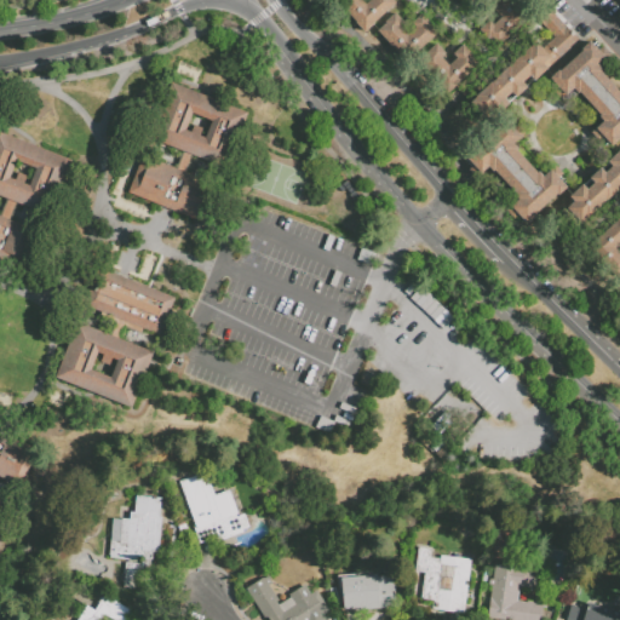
[(392,0),(395,3),(362,32),(334,0),(360,0),(363,4),(367,0),(392,0)]
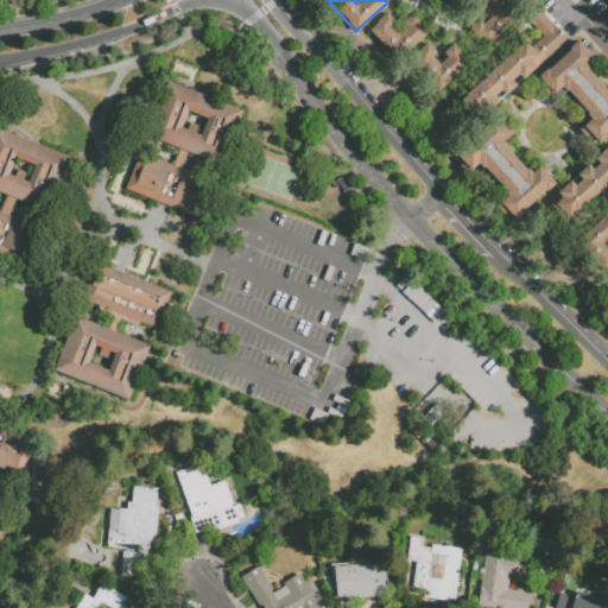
[(468,4),(472,0),(498,0),(515,19),(483,48),(467,29),(476,20),(481,25),(488,18),(481,10),(476,13),(468,4)]
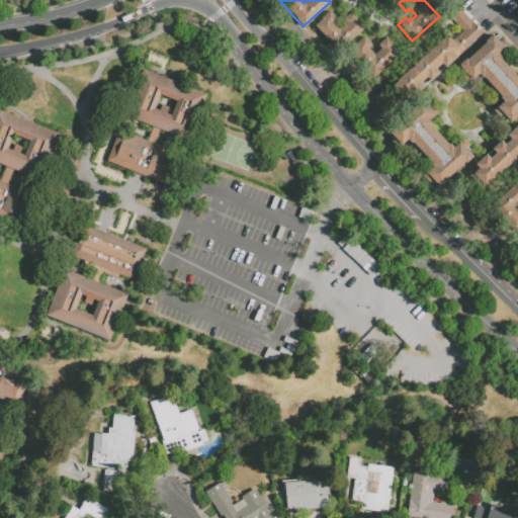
[(343,18),(351,11),(365,27),(338,52),(313,22),(328,9),(336,18),(333,21),(339,28),(346,22),(343,18)]
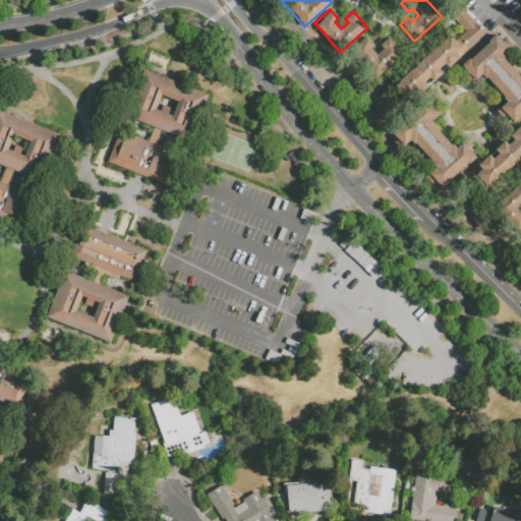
[(462,9),(484,34),(447,66),(444,63),(438,68),(441,72),(431,80),(427,76),(422,81),(426,85),(414,97),(410,93),(404,98),(393,85),(450,35),(453,39),(462,31),(452,18),(462,9)]
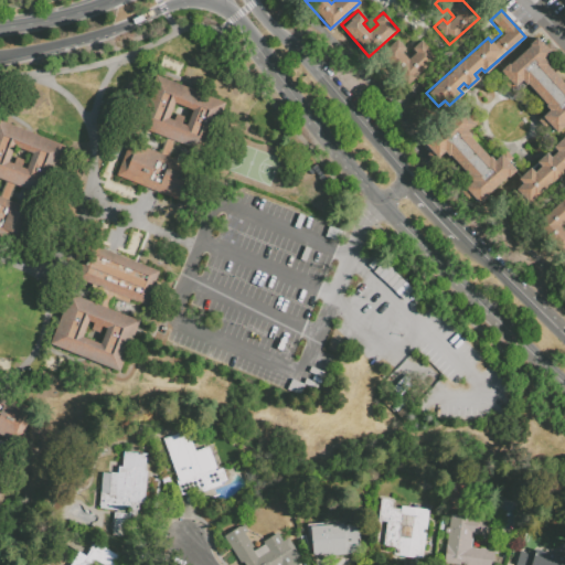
[(543,59),(564,84),(564,123),(555,131),(547,123),(542,127),(535,119),(547,108),(521,77),(507,89),(500,82),(505,76),(498,68),(535,36),(550,52),(543,59)]
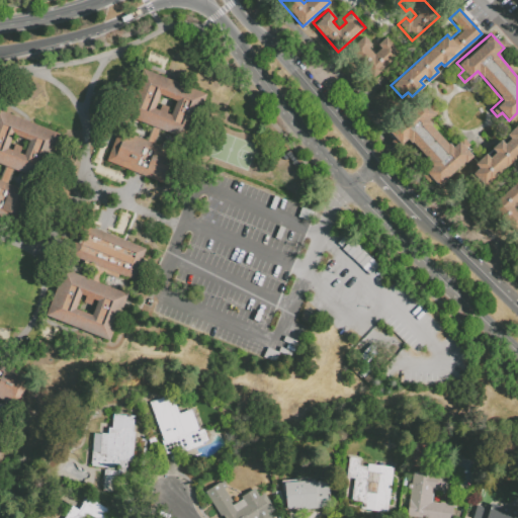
[(377,44),(385,36),(400,53),(372,77),(347,48),(362,34),(371,44),(367,47),(373,54),(380,48),(377,44)]
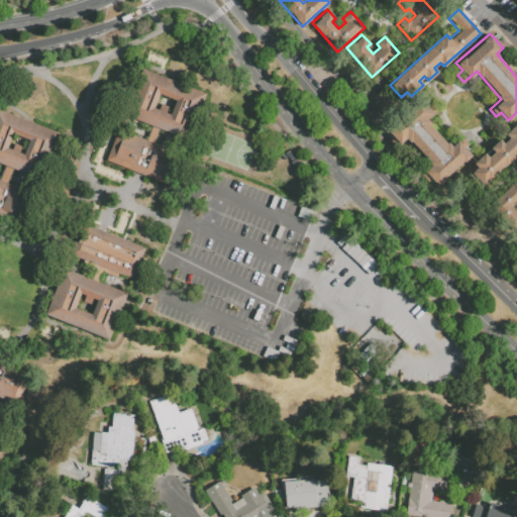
[(156,126),(127,115),(145,68),(209,93),(191,140),(164,129),(158,144),(186,154),(173,186),(108,161),(120,129),(149,140),(156,126)]
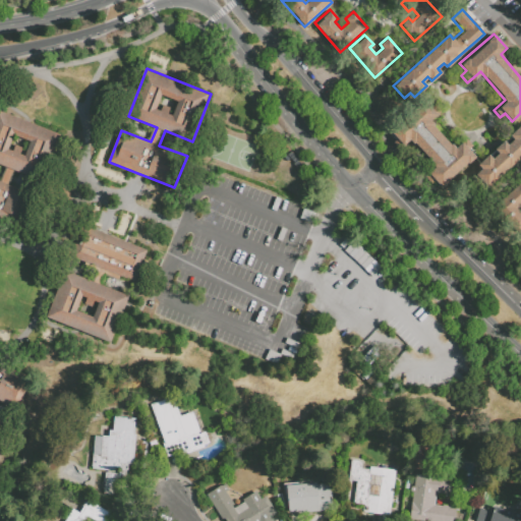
[(428,121),(454,150),(460,143),(473,158),(440,188),(432,180),(427,184),(421,177),(433,167),(408,138),(396,150),(390,143),(395,139),(388,130),(421,101),(435,115),(428,121)]
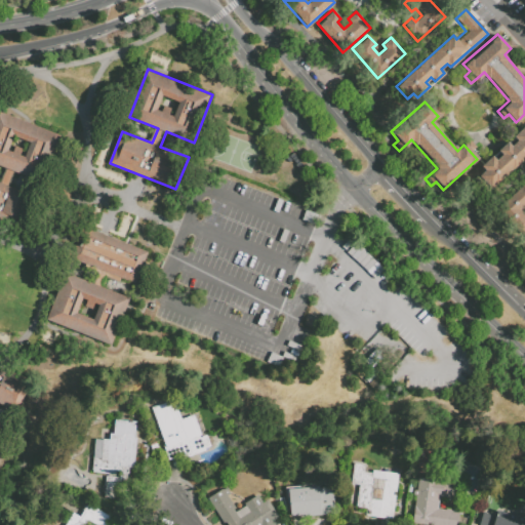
[(0,208),(14,214),(25,189),(11,184),(19,162),(45,172),(63,129),(0,106),(0,208)]
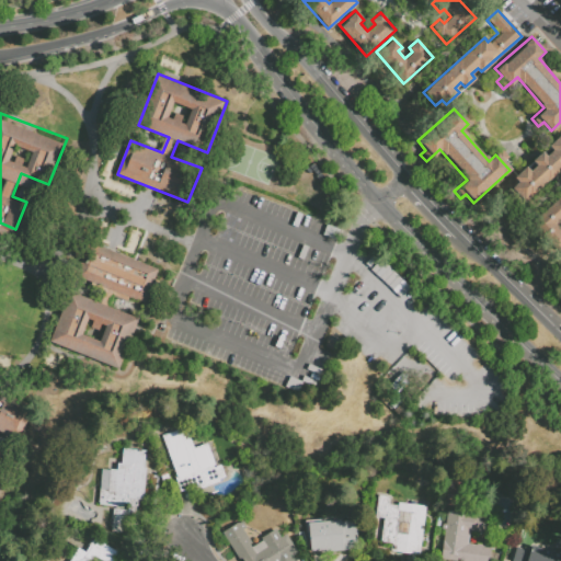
[(560,167),(523,201),(512,187),(517,183),(513,178),(525,167),(529,171),(536,165),(531,160),(541,151),(546,157),(552,151),(548,146),(560,134),(560,167)]
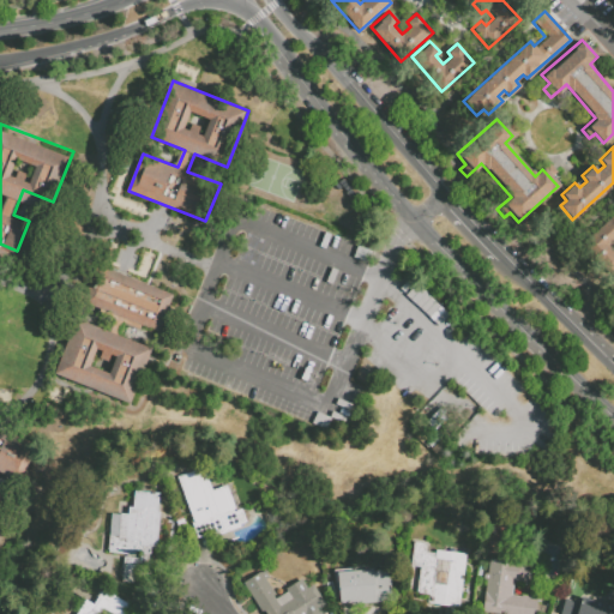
[(613,217),(613,218),(613,241),(609,246),(613,251),(613,272),(611,276),(583,244),(613,217)]
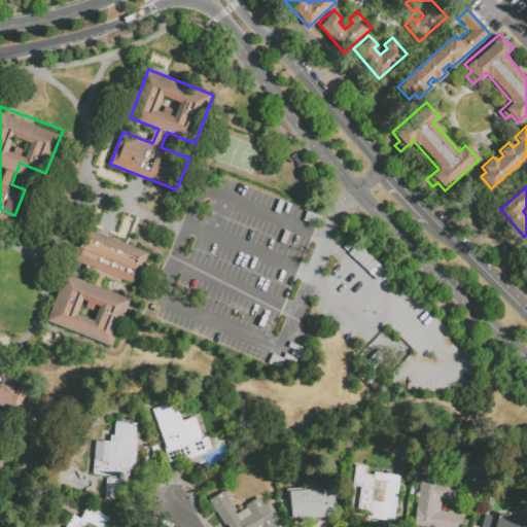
[(89,267),(73,260),(86,229),(151,254),(139,286),(124,280),(118,291),(134,297),(114,346),(49,320),(69,272),(84,278),(89,267)]
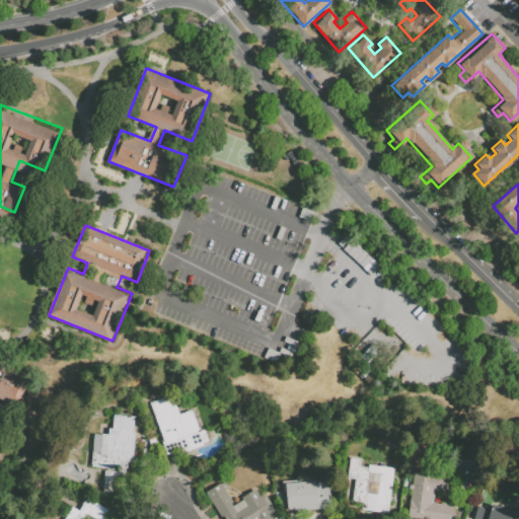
[(0,397),(0,414),(15,420),(0,459),(0,361),(32,374),(20,405),(0,397)]
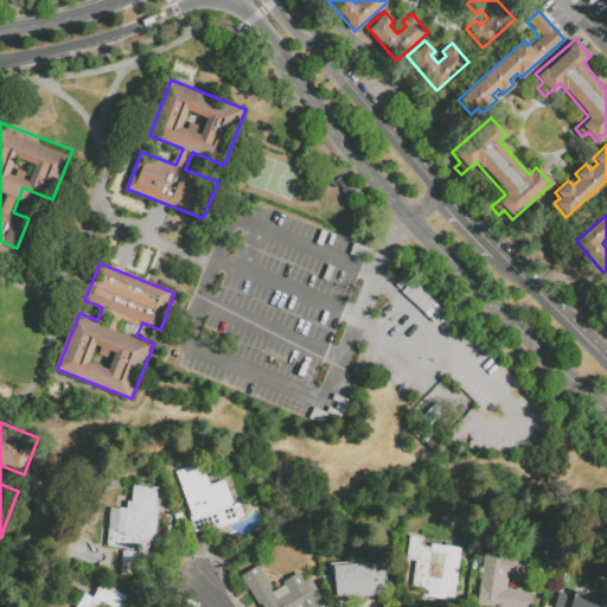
[(177,474),(202,464),(210,486),(224,481),(232,504),(231,505),(231,508),(240,505),(244,517),(238,521),(238,523),(211,532),(210,529),(196,534),(190,517),(191,517),(177,474)]
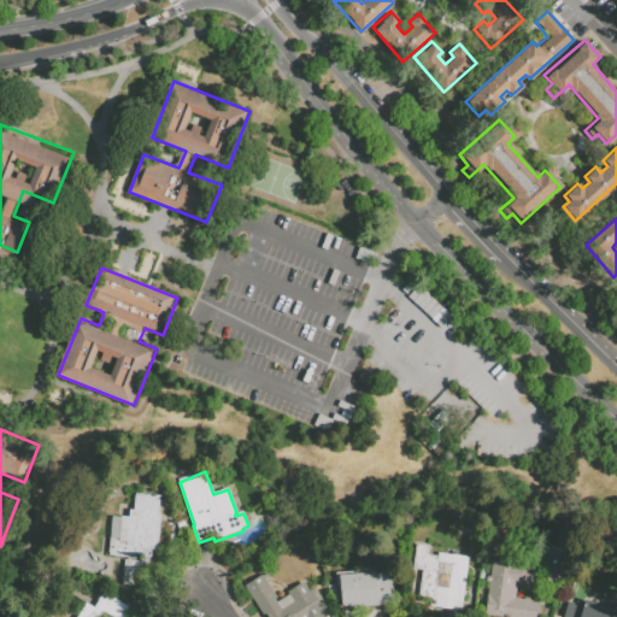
[(130,511),(134,512),(136,495),(157,498),(156,512),(159,512),(159,516),(162,518),(158,551),(152,551),(152,559),(150,559),(148,582),(123,579),(124,565),(110,564),(110,554),(106,554),(110,518),(129,518),(130,511)]
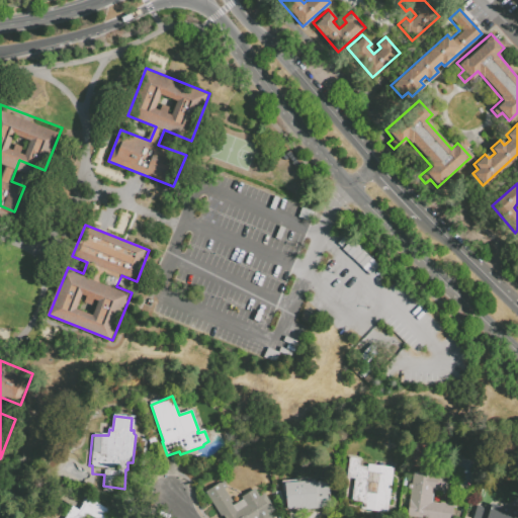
[(151,447),(148,440),(154,437),(157,445),(151,447)]
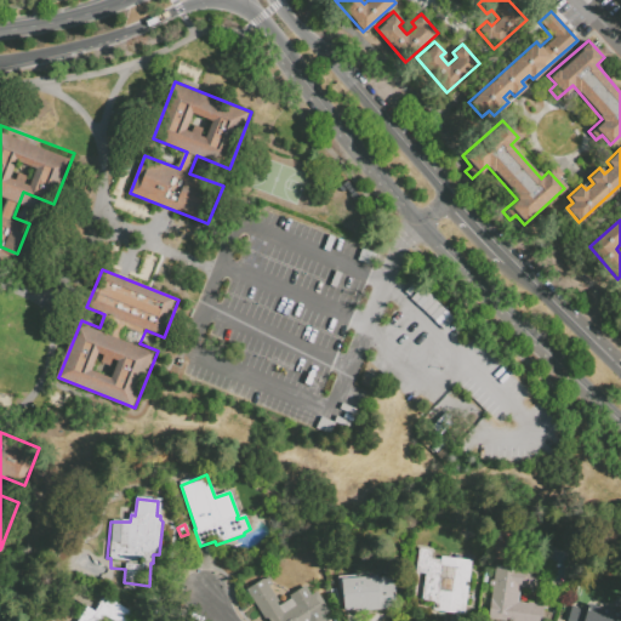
[(417,575),(420,550),(433,552),(431,560),(440,562),(440,558),(472,562),(466,616),(433,613),(434,604),(422,602),(425,576),(417,575)]
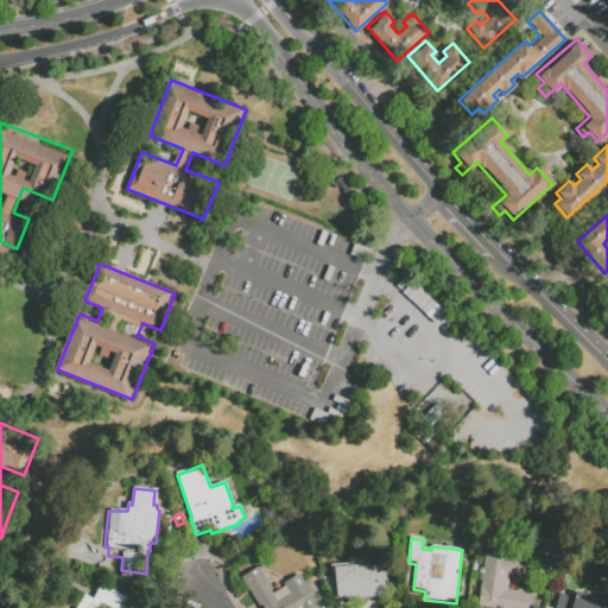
[(479,576),(480,556),(526,561),(525,580),(510,578),(507,593),(517,593),(517,591),(532,593),(530,607),(479,607),(482,576),(479,576)]
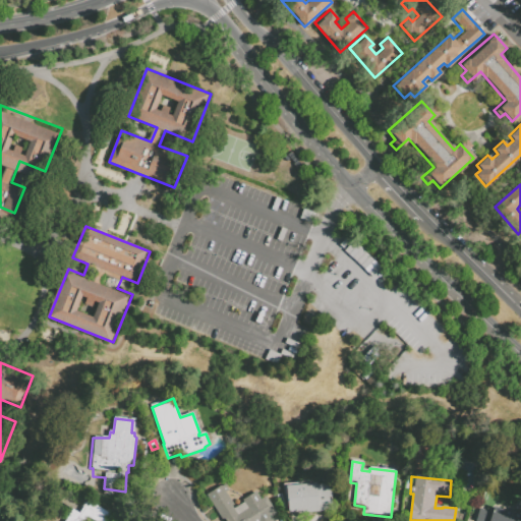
[(284,496),(283,484),(316,482),(317,486),(331,484),(333,511),(305,514),(305,512),(289,514),(288,503),(286,503),(285,496),(284,496)]
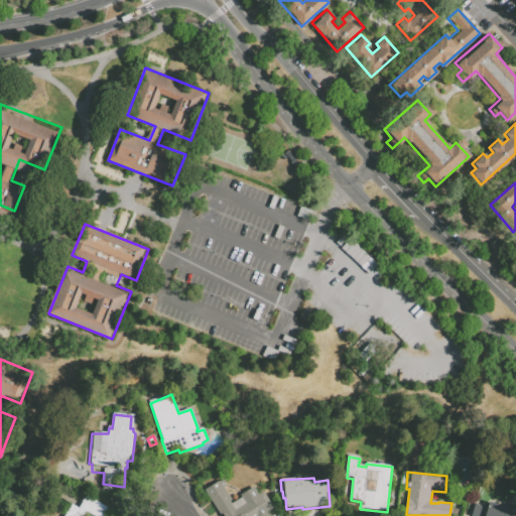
[(220,515),(205,492),(225,480),(227,483),(225,484),(228,487),(225,489),(232,501),(230,502),(232,505),(242,499),(241,497),(254,488),(271,515),(222,515),(220,515)]
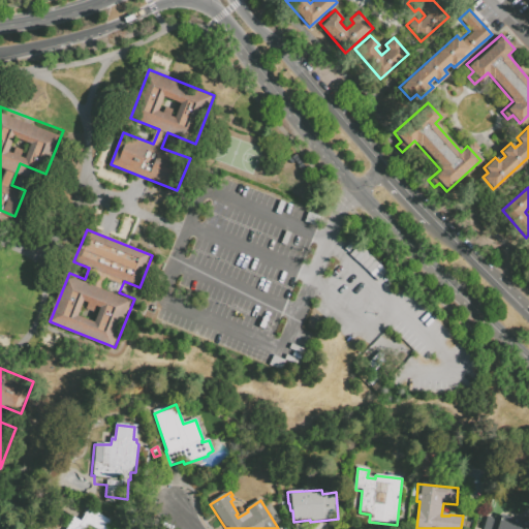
[(67,528),(74,519),(82,523),(89,509),(115,525),(112,528),(67,528)]
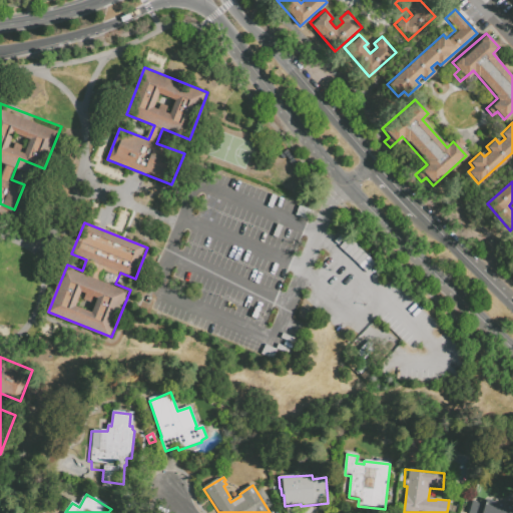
[(469,512),(473,502),(485,506),(487,501),(512,508),(512,512),(469,512)]
